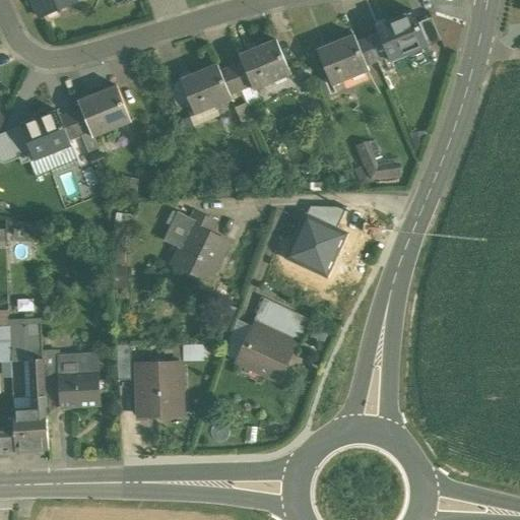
[(31,0),(38,16),(38,17),(76,2),(75,0),(31,0)]
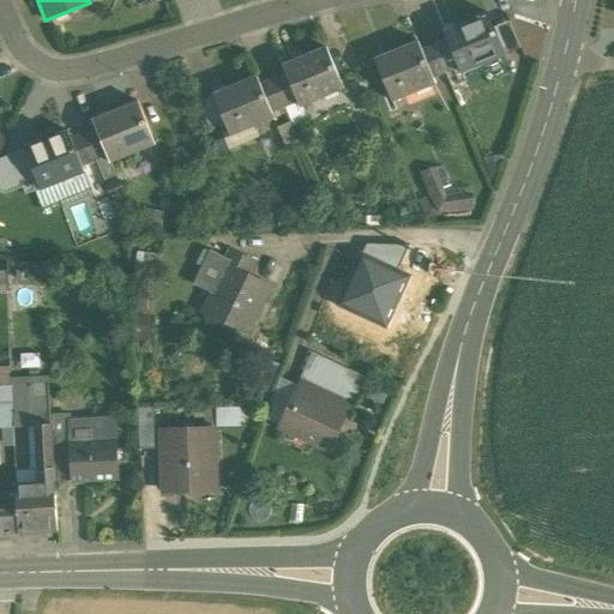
[(488,14),(446,31),(446,30),(445,31),(449,41),(459,66),(462,72),(463,72),(463,71),(504,54),(504,55),(506,54),(488,12),(487,13),(488,14)]
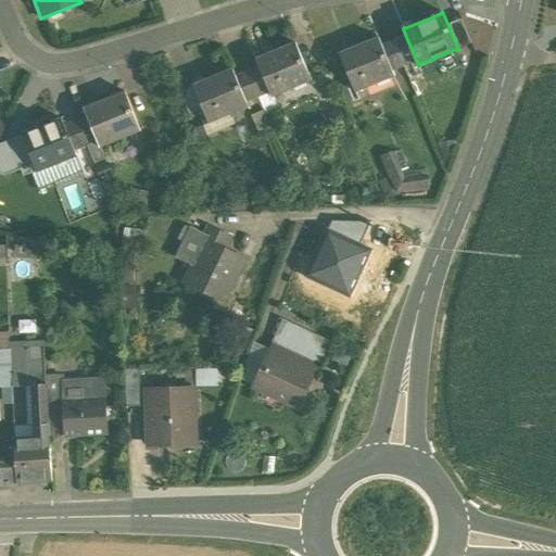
[(378,39),(341,54),(341,53),(340,54),(355,91),(356,91),(356,90),(393,74),(394,76),(395,75),(393,70),(383,46),(379,37),(378,38),(378,39)]
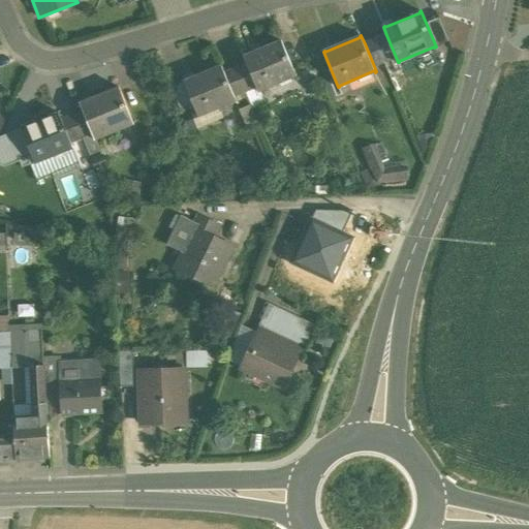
[(386,35),(375,39),(384,62),(396,57),(386,35)]
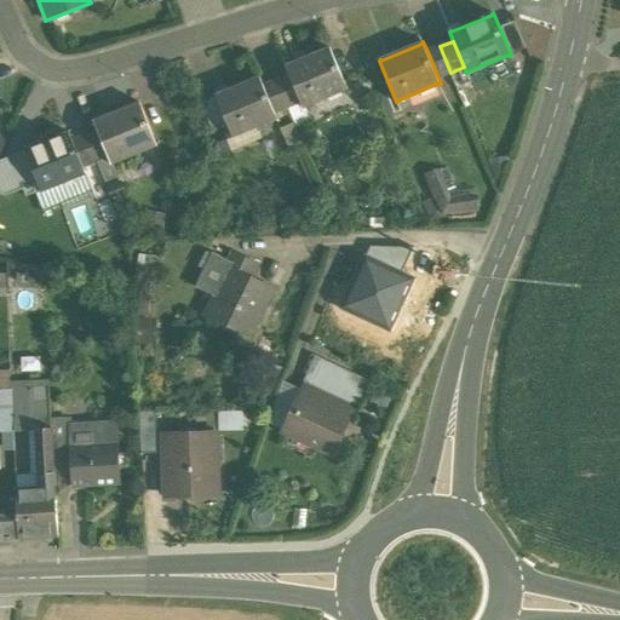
[(440,46),(428,51),(438,78),(451,73),(440,46)]
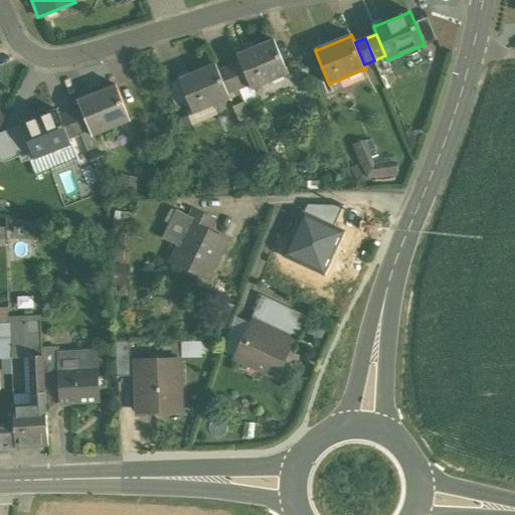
[(273,41),(238,55),(238,54),(237,54),(240,62),(249,84),(251,91),(253,90),(252,89),(287,74),(288,75),(289,75),(274,39),(273,40),(273,41)]
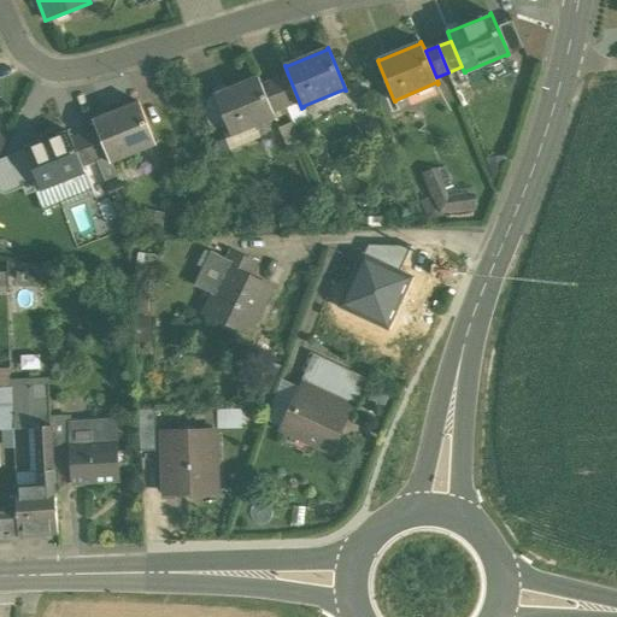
[(288,75),(275,81),(286,107),(299,101),(288,75)]
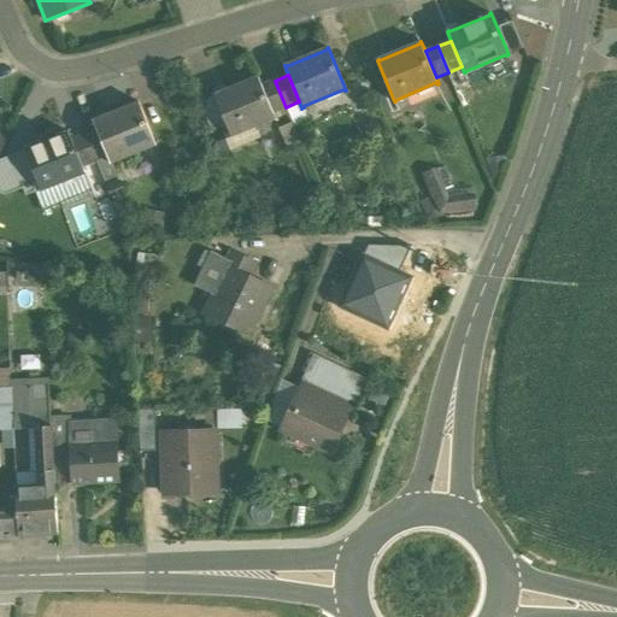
[(257,78),(216,95),(216,94),(215,94),(231,137),(233,136),(233,135),(274,118),(274,121),(275,119),(272,112),(262,86),(258,77),(257,77),(257,78)]
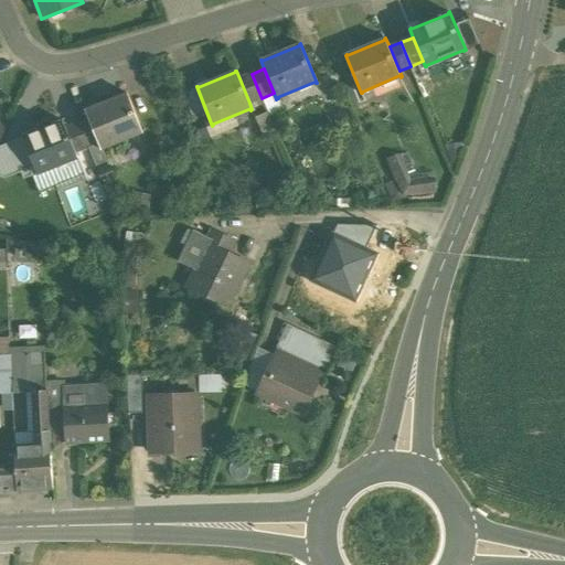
[(262,98),(252,74),(240,78),(249,103),(262,98)]
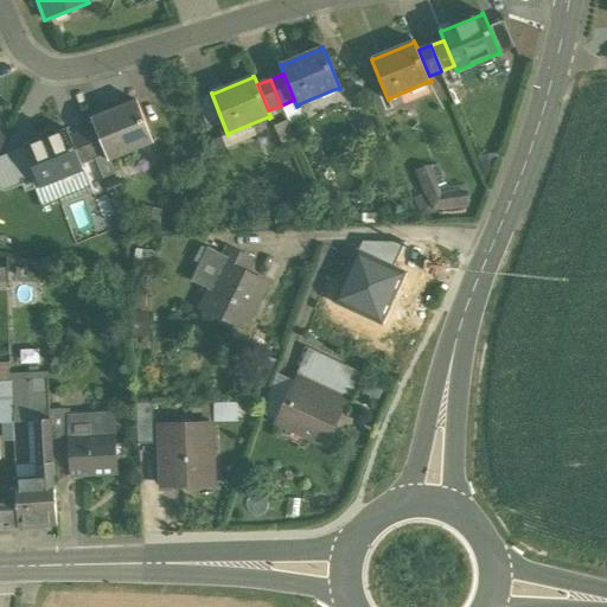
[(135,103),(94,120),(94,119),(93,119),(96,128),(107,153),(109,160),(110,160),(110,159),(151,142),(152,144),(153,144),(136,102),(135,102),(135,103)]
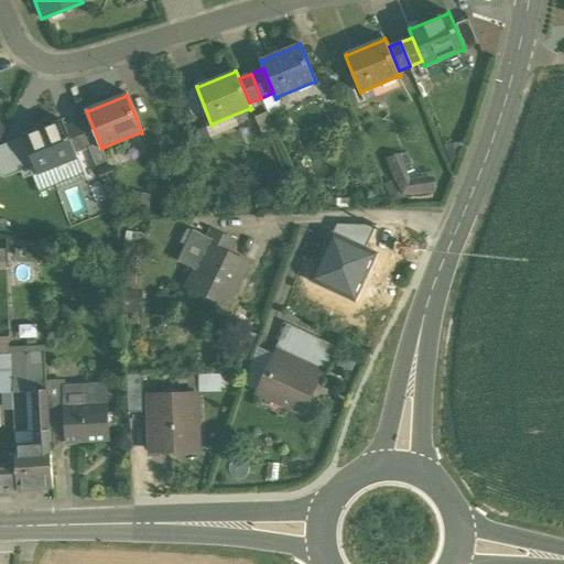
[(89,119),(77,123),(87,148),(99,142),(89,119)]
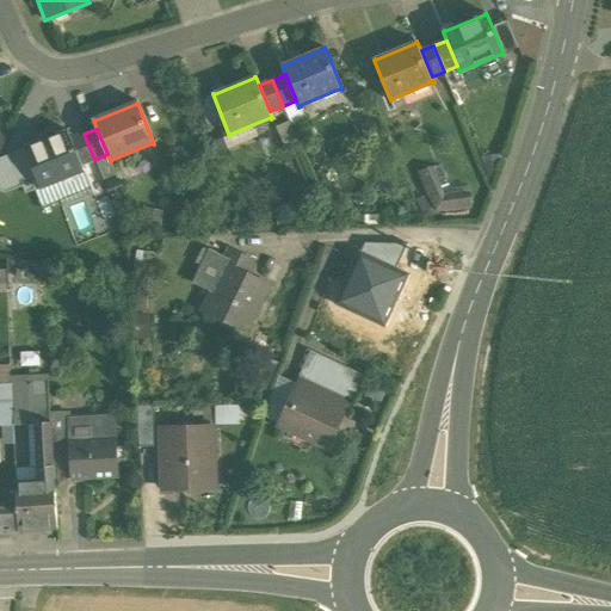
[(67,133),(26,148),(26,147),(25,148),(42,190),(84,173),(86,172),(82,165),(72,139),(67,130),(66,131),(67,133)]
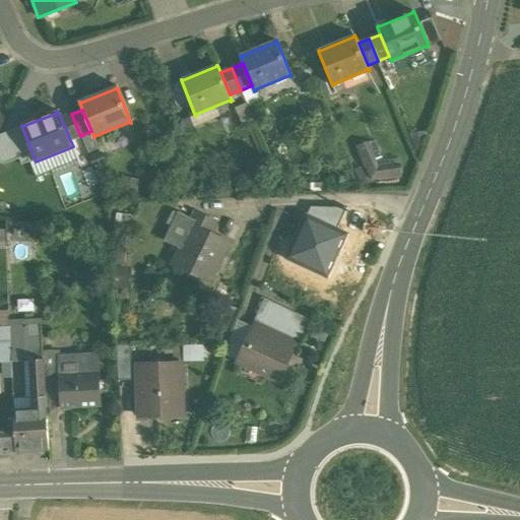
[(71,114),(61,118),(70,140),(80,136),(71,114)]
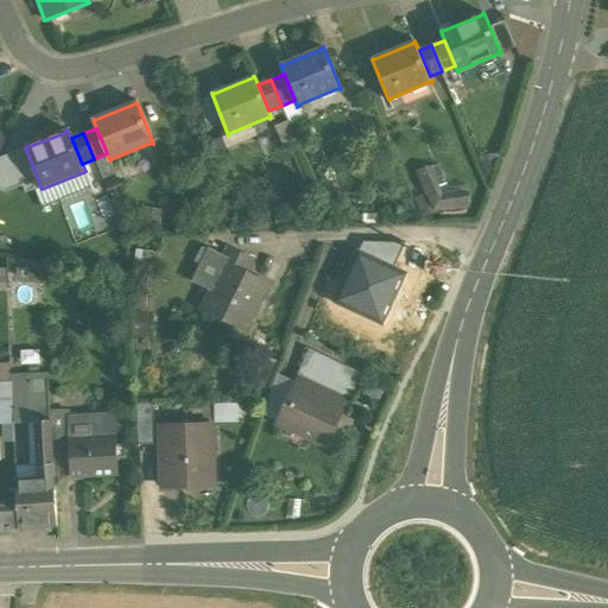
[(42,189),(25,147),(0,157),(0,190),(5,192),(23,187),(25,195),(42,189)]
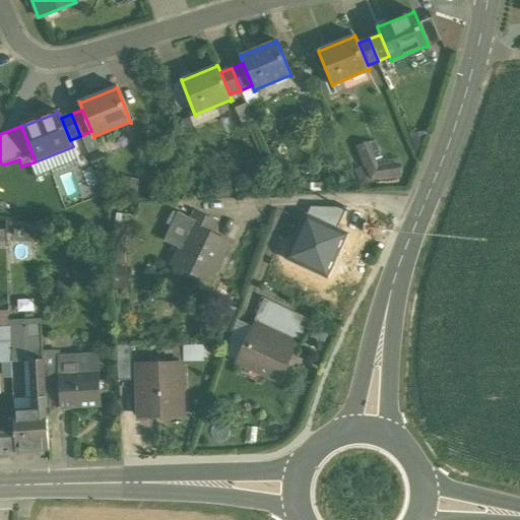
[(93,137),(91,131),(80,136),(92,164),(103,159),(93,137)]
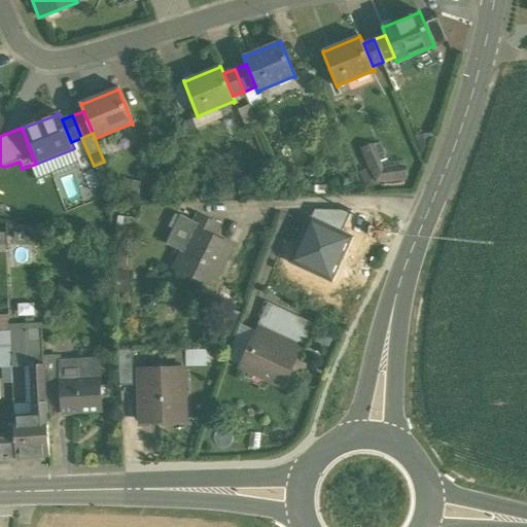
[(372,145),(362,149),(371,170),(373,170),(377,180),(384,179),(384,181),(407,178),(405,168),(383,171),(372,145)]
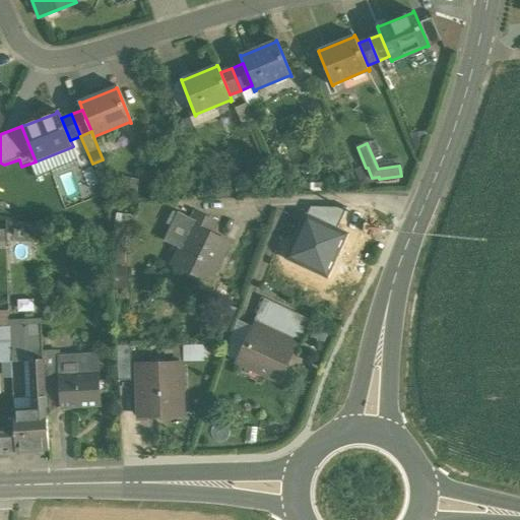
[(36,161),(41,175),(76,160),(71,147),(36,161)]
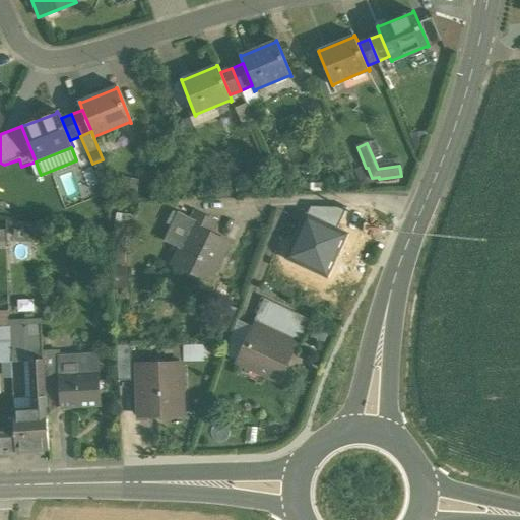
[(331,215),(310,206),(305,216),(326,226),(331,215)]
